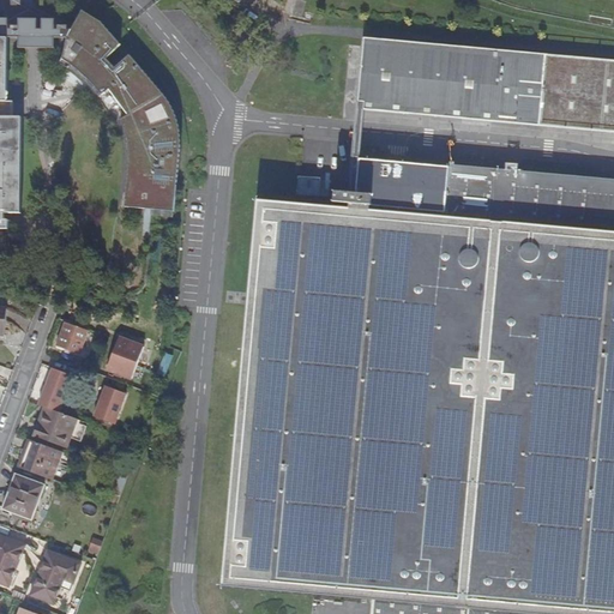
[(126,205),(176,210),(182,143),(179,122),(175,110),(169,100),(131,56),(116,70),(107,59),(121,46),(102,24),(83,12),(72,30),(70,35),(71,35),(67,38),(66,38),(66,40),(61,58),(59,61),(68,67),(71,62),(77,67),(82,72),(88,78),(92,83),(97,88),(102,94),(109,88),(130,113),(121,118),(125,122),(127,130),(130,137),(130,143),(131,150),(131,157),(126,205)]
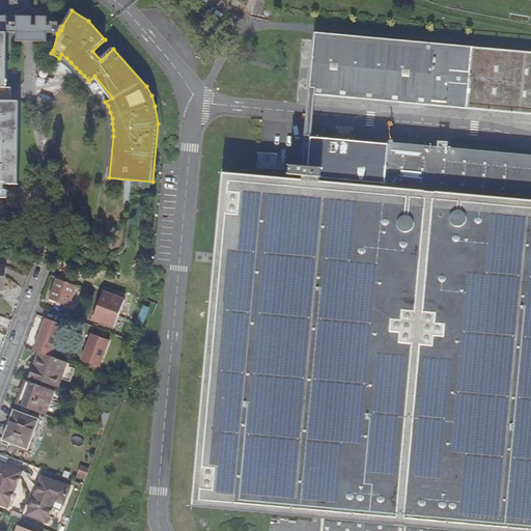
[(0,32),(16,33),(16,43),(33,43),(47,43),(47,33),(57,33),(58,33),(61,30),(60,30),(62,26),(47,26),(47,18),(36,18),(36,26),(32,26),(32,18),(21,17),(16,17),(16,26),(6,26),(6,17),(0,17),(0,32)]
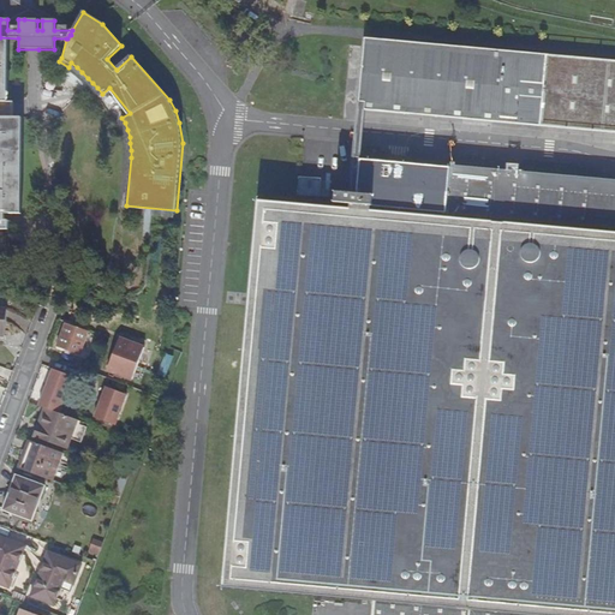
[(4,39),(0,39),(0,228),(10,228),(10,220),(6,220),(6,213),(19,213),(19,118),(7,118),(4,117),(4,39)]
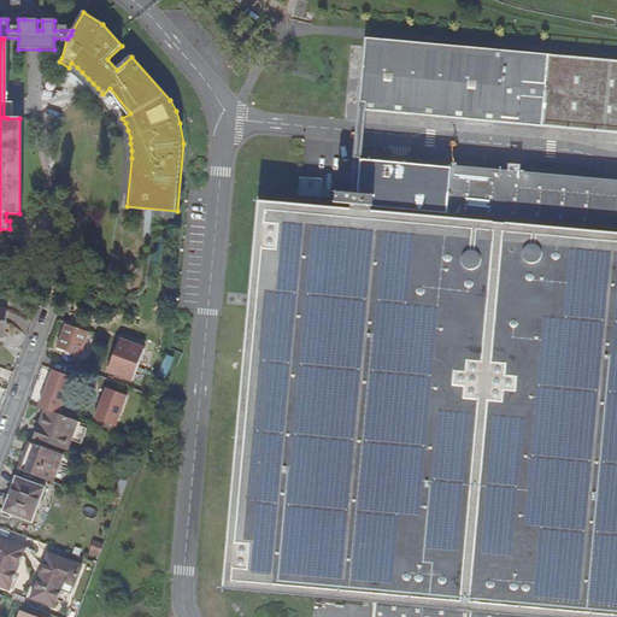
[(374,616),(544,616),(545,610),(616,616),(616,171),(354,147),(352,182),(336,182),(335,192),(351,193),(350,206),(264,199),(234,580),(376,594),(374,616)]
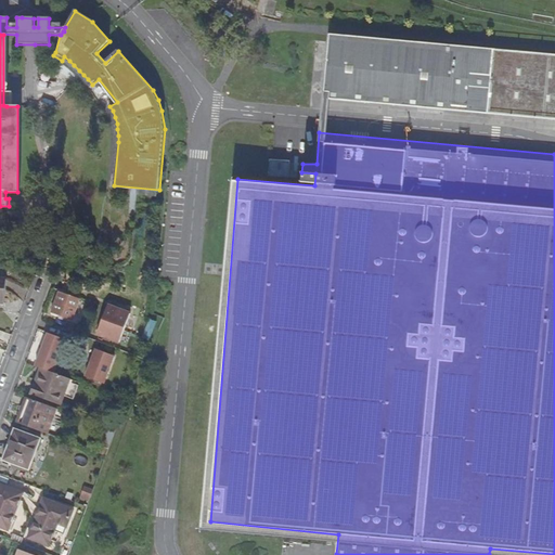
[(80,300),(60,294),(53,311),(73,320),(80,300)]
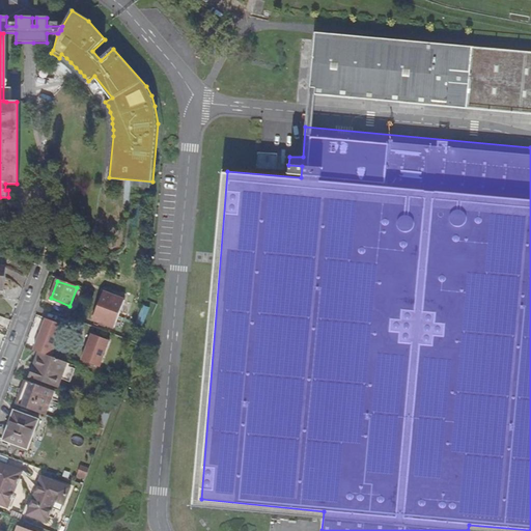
[(93,319),(115,328),(126,300),(104,291),(93,319)]
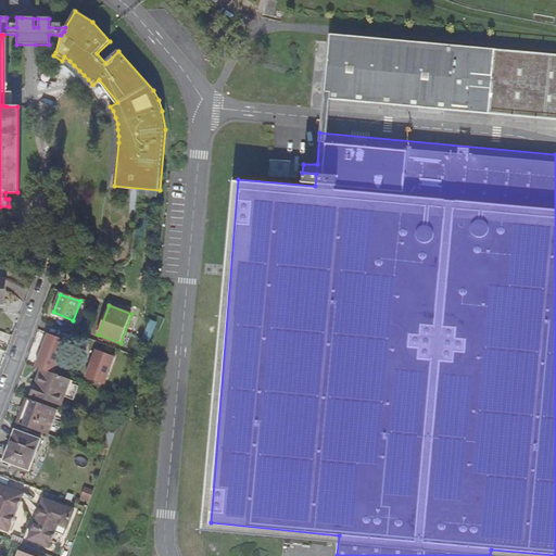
[(42,369),(53,374),(64,344),(47,338),(36,367),(42,369)]
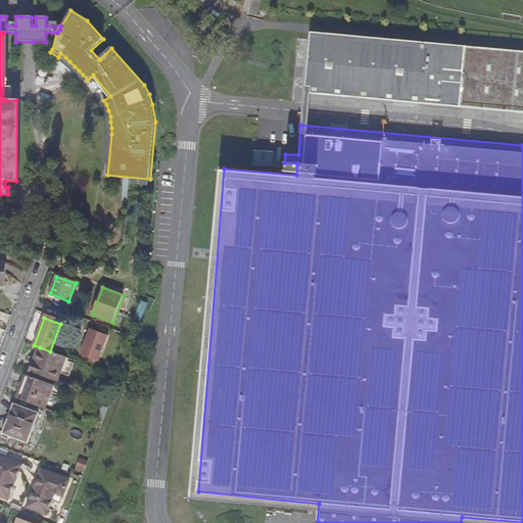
[(81,355),(98,362),(108,336),(90,329),(81,355)]
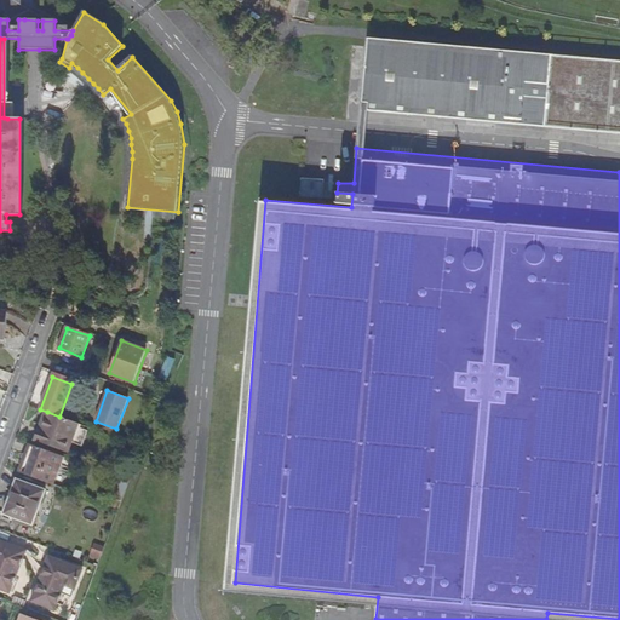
[(59,417),(47,412),(45,418),(44,417),(35,440),(57,449),(58,446),(68,449),(69,449),(72,442),(78,426),(79,424),(59,417)]
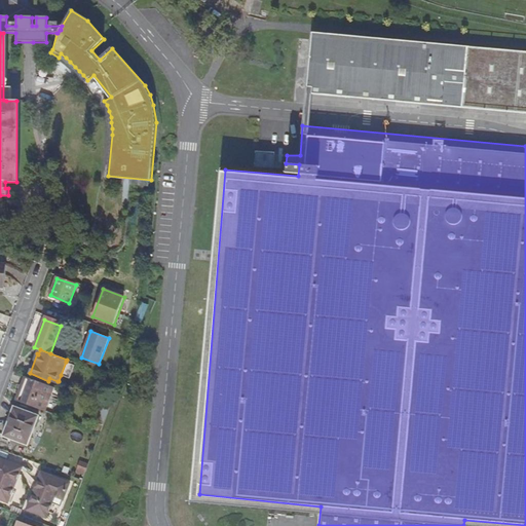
[(66,362),(61,375),(69,378),(74,365),(66,362)]
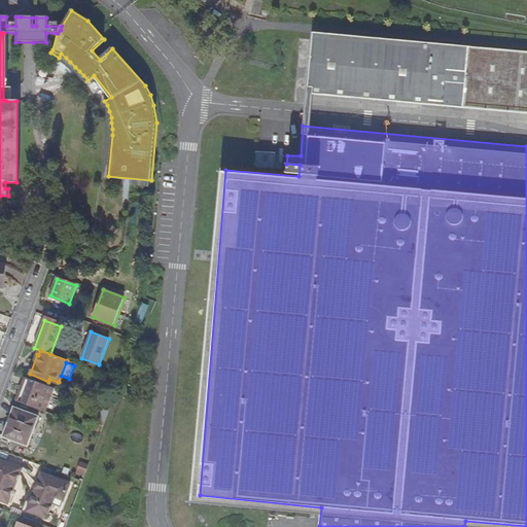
[(25,378),(22,388),(24,389),(19,403),(43,412),(48,398),(51,388),(25,378)]
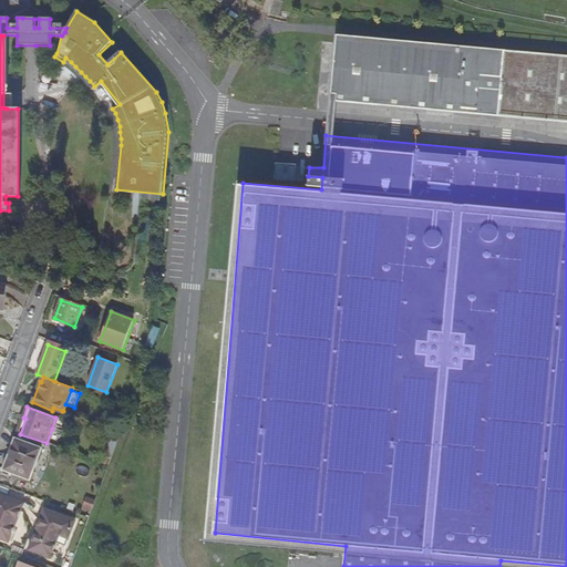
[(62,432),(52,429),(47,443),(57,447),(62,432)]
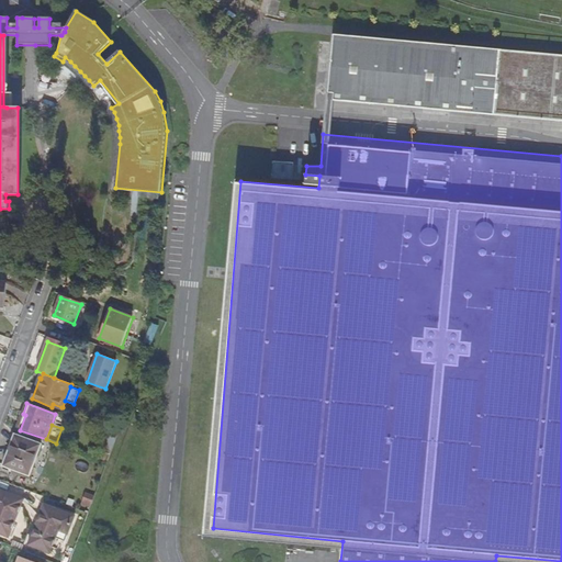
[(15,436),(8,456),(12,458),(9,469),(30,476),(41,446),(15,436)]
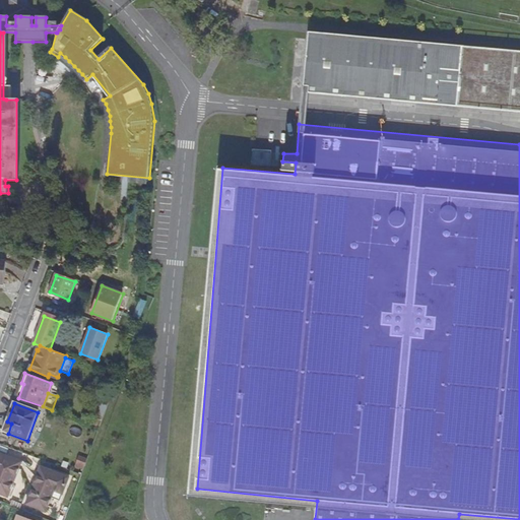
[(11,424),(7,421),(3,432),(8,434),(11,424)]
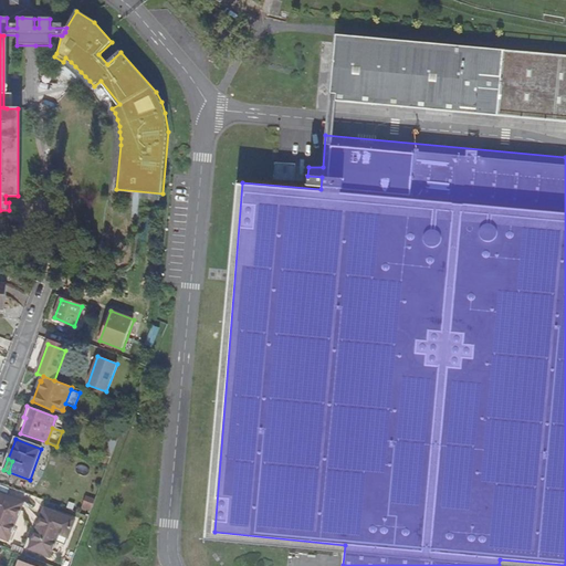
[(24,503),(0,493),(0,537),(9,541),(24,503)]
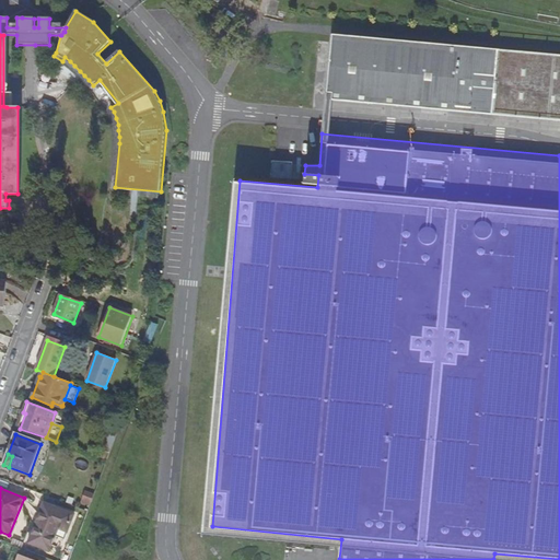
[(92,503),(94,496),(86,492),(83,500),(92,503)]
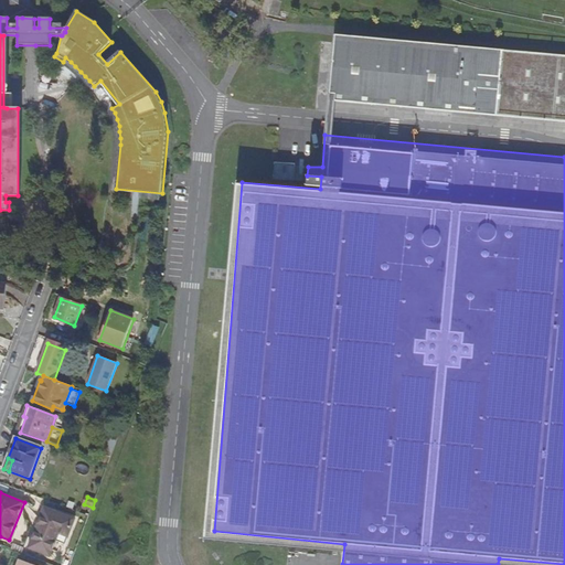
[(44,508),(29,547),(50,556),(60,534),(67,537),(75,520),(44,508)]
